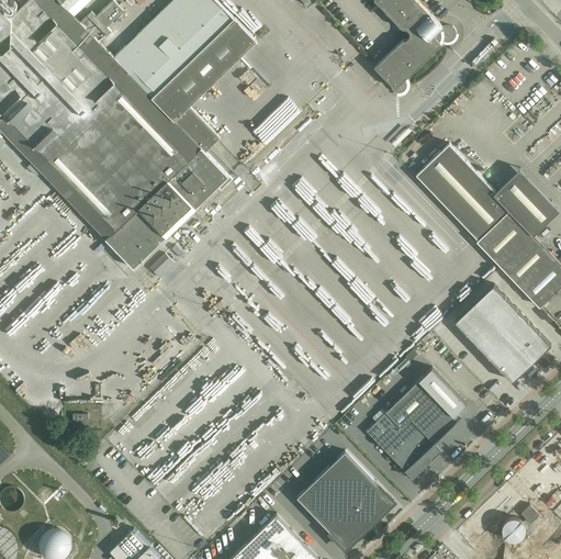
[(229,177),(223,171),(206,153),(220,141),(188,108),(255,43),(234,21),(213,0),(174,0),(113,59),(99,44),(110,34),(105,30),(126,10),(120,3),(116,7),(112,2),(96,19),(90,13),(80,23),(74,18),(91,0),(26,0),(11,15),(0,3),(0,135),(1,134),(32,165),(26,170),(32,176),(33,174),(36,178),(41,174),(134,270),(217,189),(221,192),(232,182),(228,178),(229,177)]
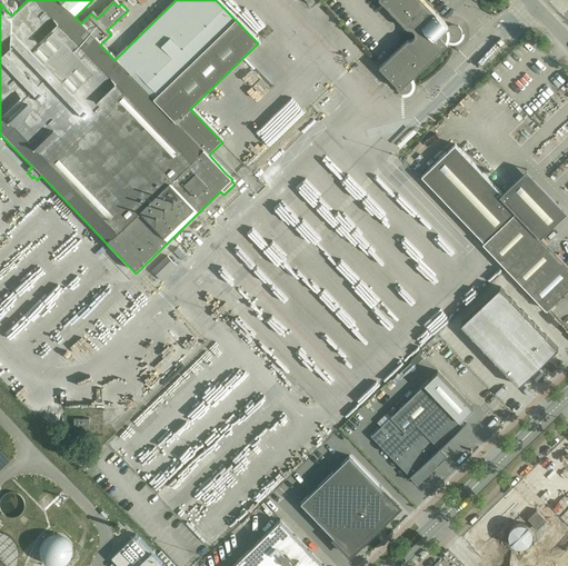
[(136,15),(139,10),(129,0),(125,5),(136,15)]
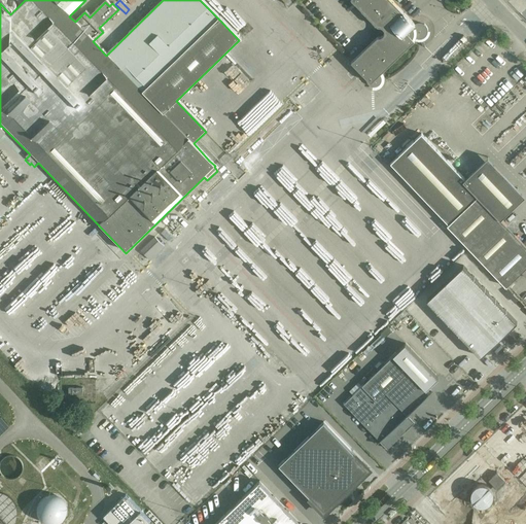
[(351,0),(350,1),(377,29),(378,29),(381,30),(382,30),(383,32),(383,33),(383,36),(383,37),(381,39),(380,39),(378,40),(376,40),(350,65),(370,85),(371,85),(375,90),(376,90),(377,89),(378,89),(379,88),(380,86),(380,85),(380,84),(381,82),(380,81),(380,79),(380,78),(379,77),(415,41),(416,42),(417,42),(418,42),(419,42),(420,42),(422,41),(423,40),(424,40),(425,39),(425,38),(426,37),(426,36),(426,35),(427,34),(427,33),(426,32),(426,31),(425,30),(425,29),(424,28),(423,27),(422,27),(421,26),(420,26),(419,26),(418,26),(416,26),(415,27),(414,27),(387,0),(351,0)]
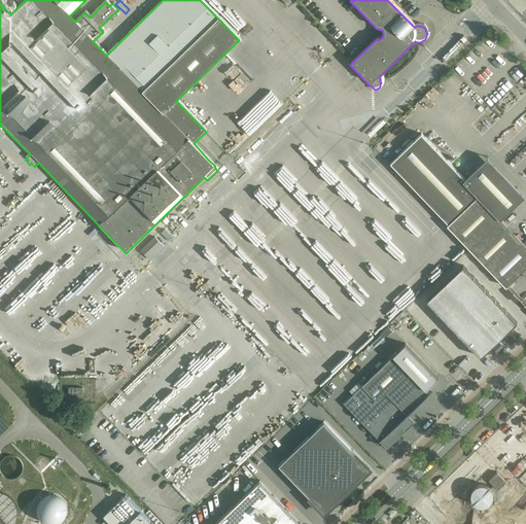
[(288,4),(282,10),(290,18),(296,10),(288,4)]
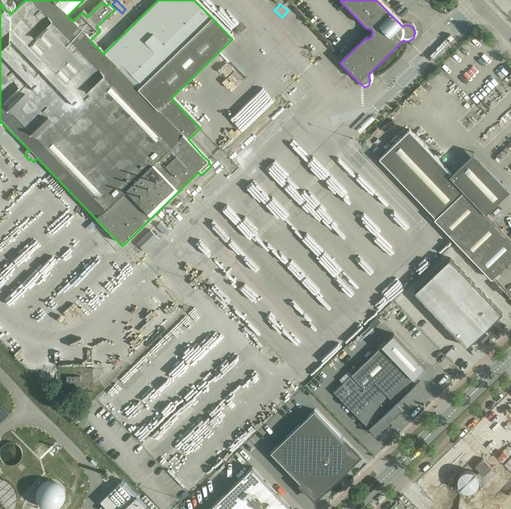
[(308,52),(320,65),(329,57),(317,44),(308,52)]
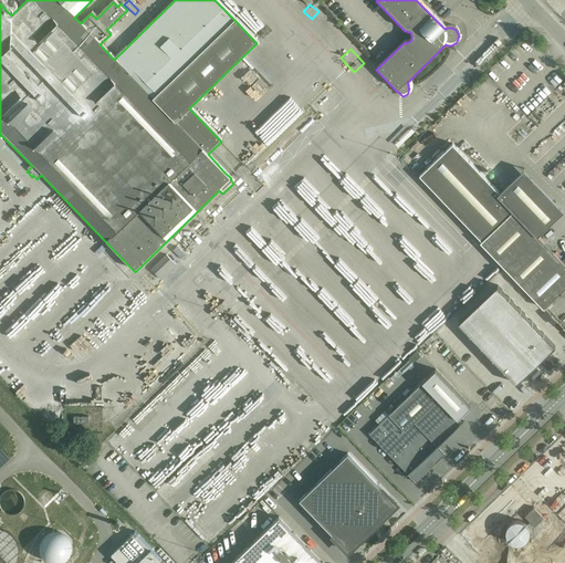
[(246,120),(269,96),(248,76),(232,93),(247,106),(239,114),(246,120)]
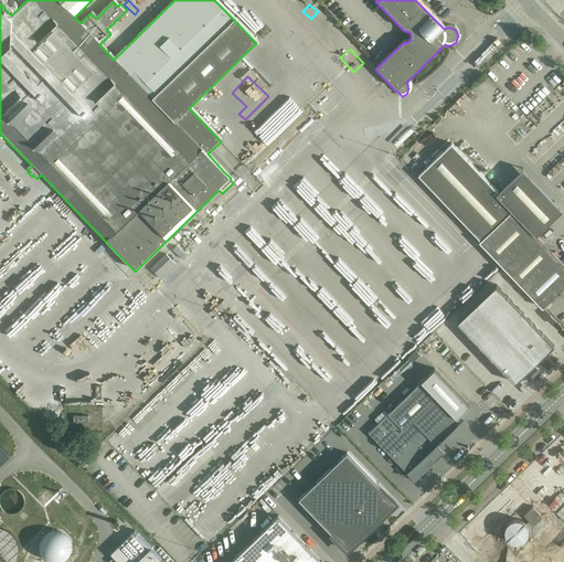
[(522,290),(538,307),(541,310),(563,288),(563,260),(560,264),(535,239),(562,213),(522,171),(498,195),(450,146),(417,178),(480,243),(479,245),(522,290)]
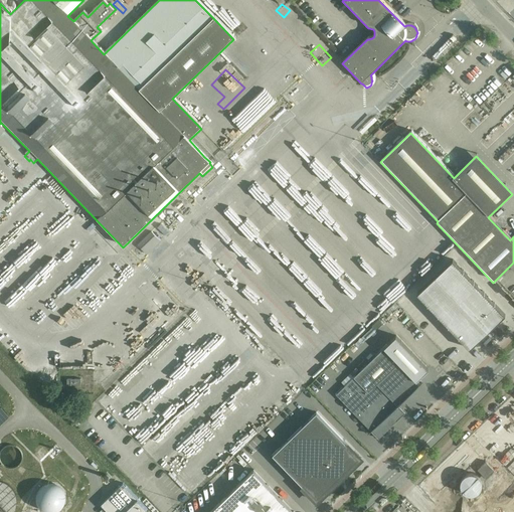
[(225,145),(229,150),(237,144),(233,139),(225,145)]
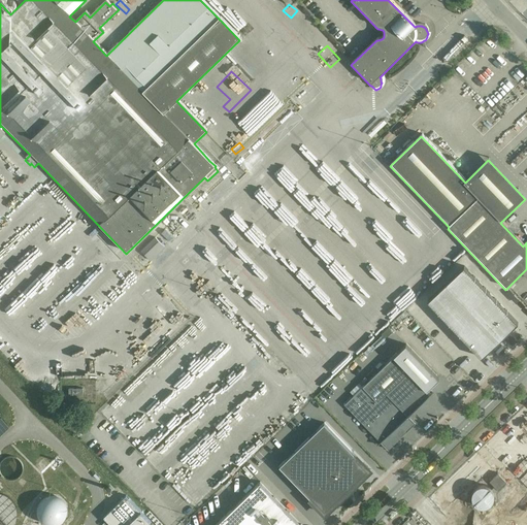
[(154,239),(139,254),(150,263),(163,250),(154,239)]
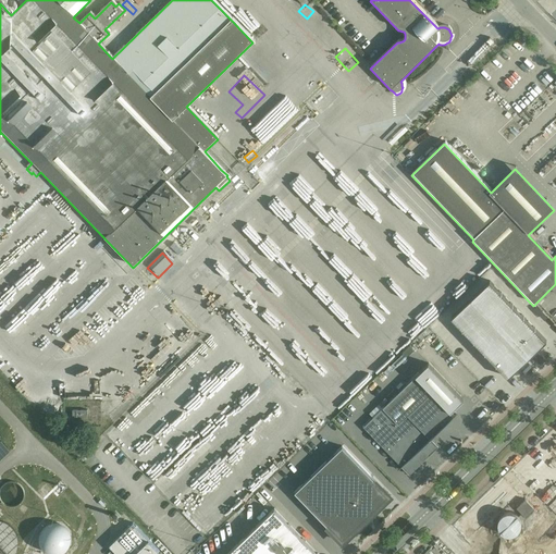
[(451,320),(507,380),(545,344),(489,284),(451,320)]
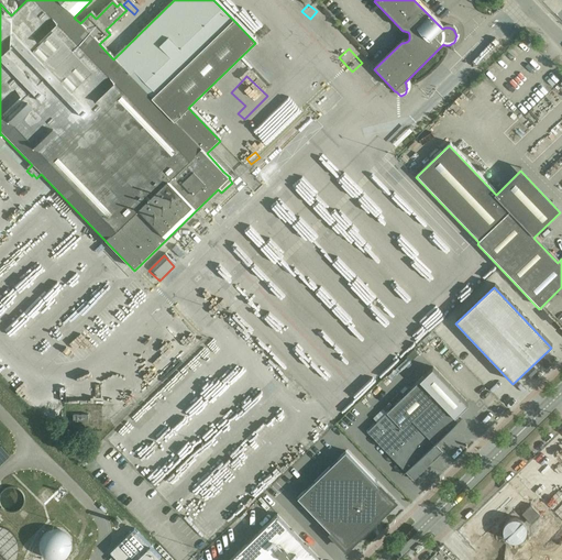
[(433,447),(459,424),(454,419),(467,406),(432,370),(366,436),(412,483),(416,480),(437,459),(437,450),(433,447)]
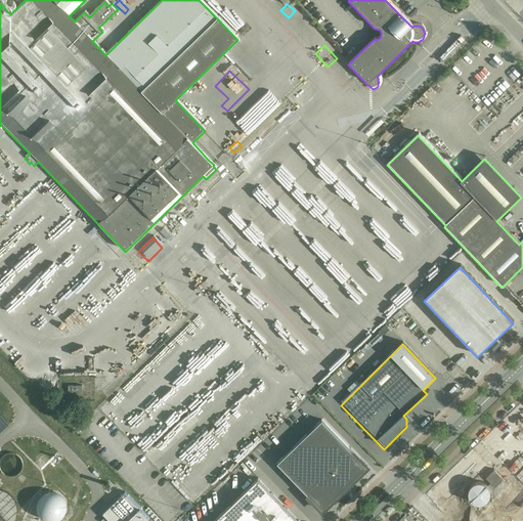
[(96,355),(80,354),(79,384),(95,384),(96,355)]
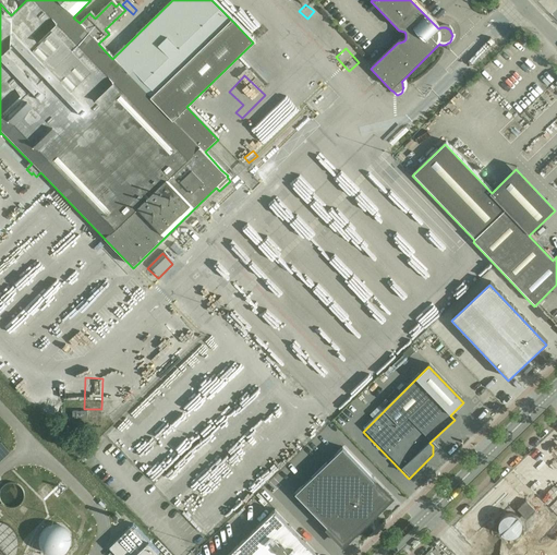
[(389,499),(341,450),(294,496),(341,545),(342,546),(390,499),(389,498),(389,499)]
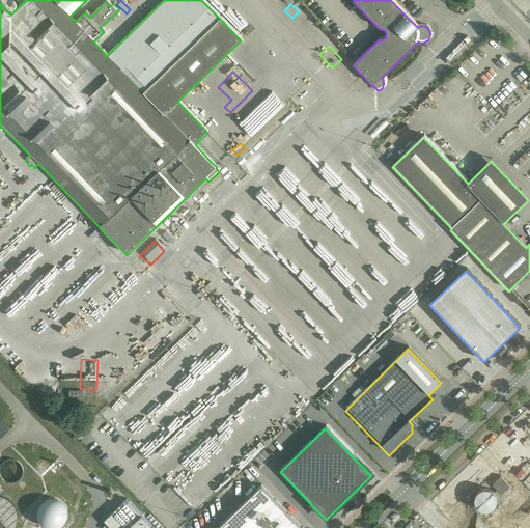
[(148,470),(158,479),(174,463),(166,454),(148,470)]
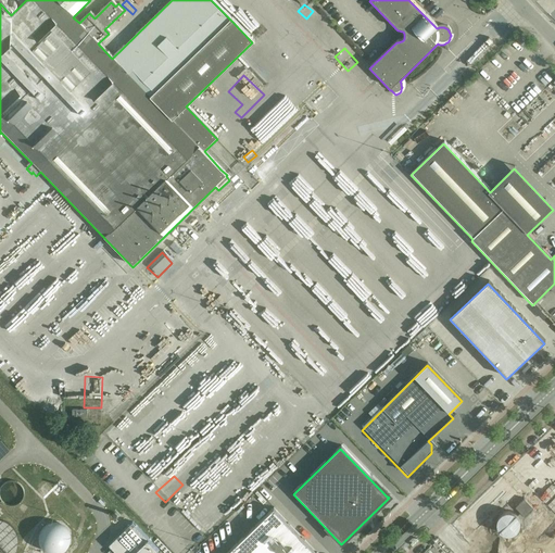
[(7,508),(9,508),(10,508),(12,508),(13,508),(15,507),(16,507),(17,506),(19,505),(20,504),(21,503),(22,501),(22,500),(23,498),(23,497),(23,494),(23,493),(22,491),(21,490),(21,489),(20,488),(19,487),(16,486),(15,485),(14,485),(12,484),(11,484),(9,484),(8,485),(5,485),(4,486),(3,486),(2,487),(1,488),(0,489),(0,490),(0,504),(1,505),(2,505),(2,506),(4,507),(5,507),(7,508)]
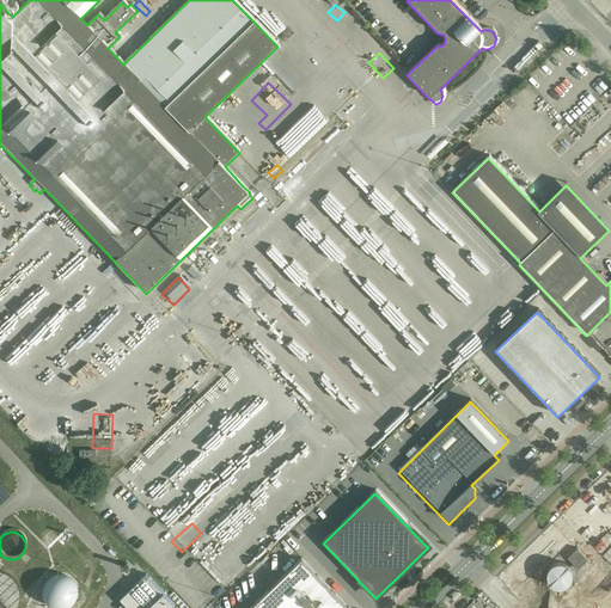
[(572,566),(569,570),(570,573),(572,575),(575,571),(576,571),(586,562),(576,552),(566,562),(572,566)]
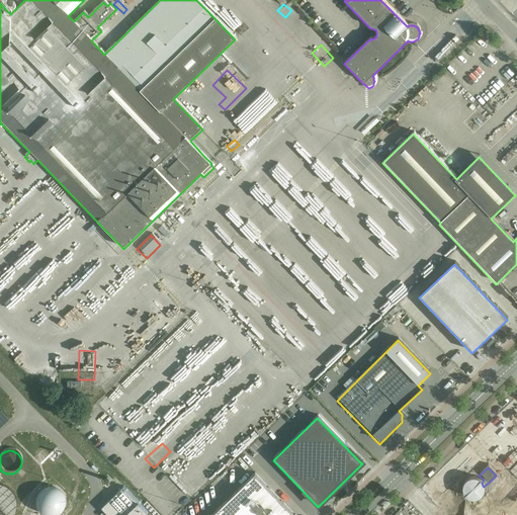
[(291,514),(254,476),(212,514),(291,514)]
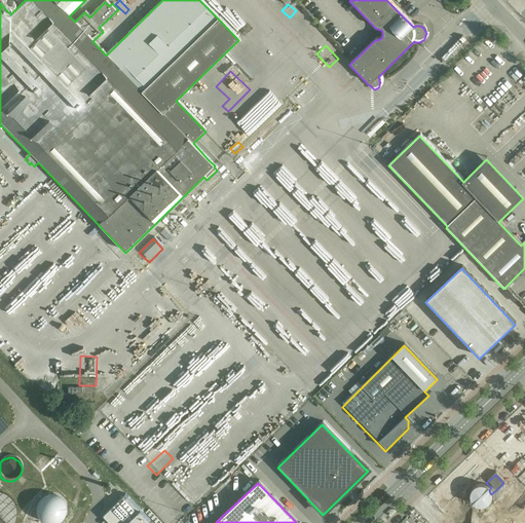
[(14,522),(15,521),(15,520),(15,519),(15,517),(15,515),(15,513),(15,512),(15,511),(14,509),(14,508),(13,507),(12,505),(11,502),(10,501),(9,500),(9,499),(7,498),(5,497),(4,496),(3,495),(0,494),(0,522),(14,522)]
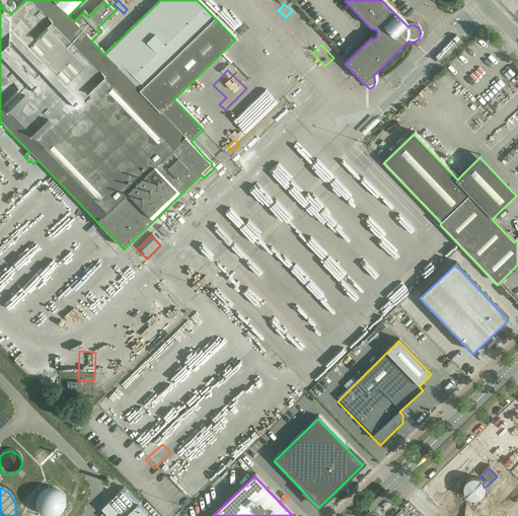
[(148,515),(124,490),(100,512),(103,515),(148,515)]
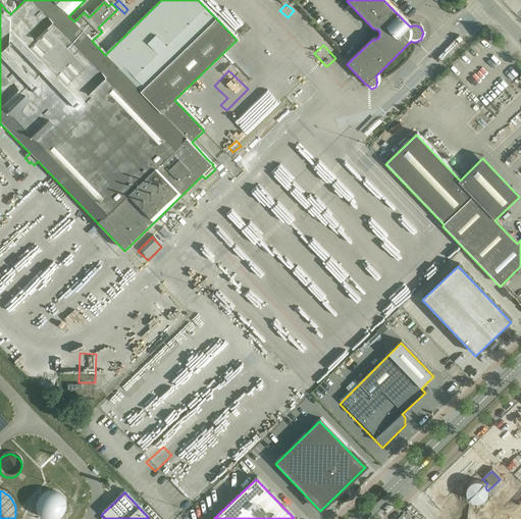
[(39,512),(40,516),(42,518),(59,518),(61,516),(63,513),(63,509),(62,505),(60,501),(57,499),(53,497),(49,497),(45,498),(42,501),(40,504),(38,508),(39,512)]
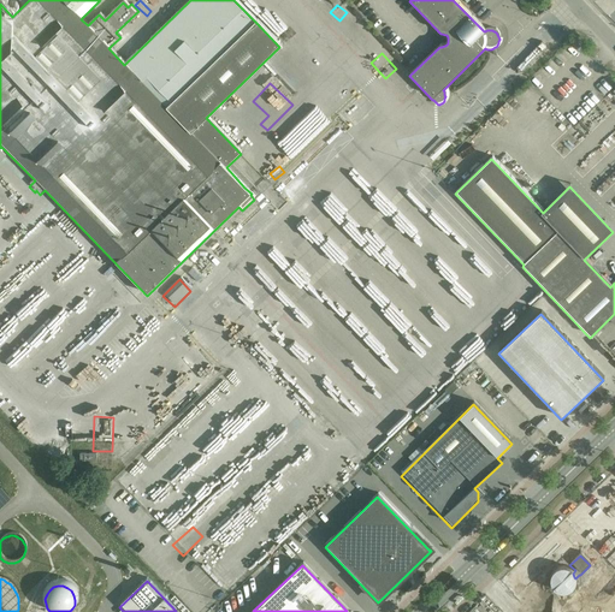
[(226,599),(216,610),(217,611),(225,611),(232,605),(226,599)]
